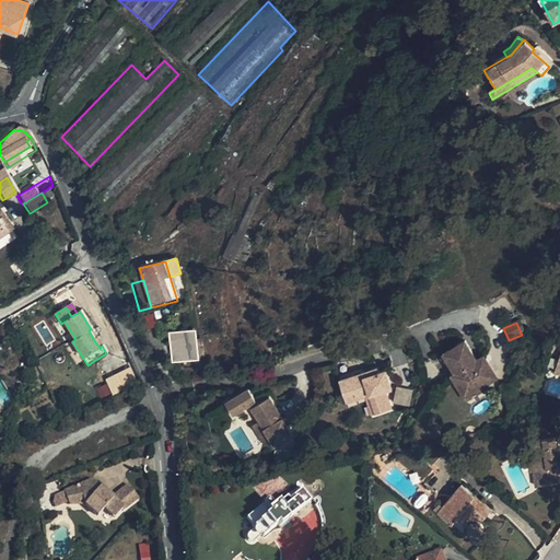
[(452,375),(458,386),(463,383),(465,386),(467,391),(480,383),(483,388),(498,380),(485,357),(476,362),(465,342),(441,356),(452,375)]
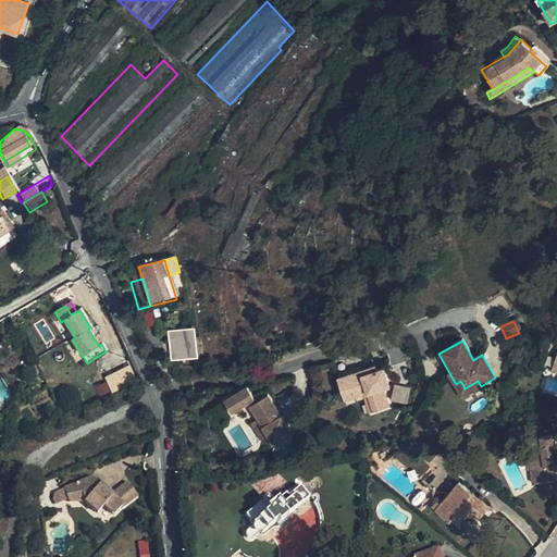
[(131,366),(104,375),(111,391),(136,381),(131,366)]
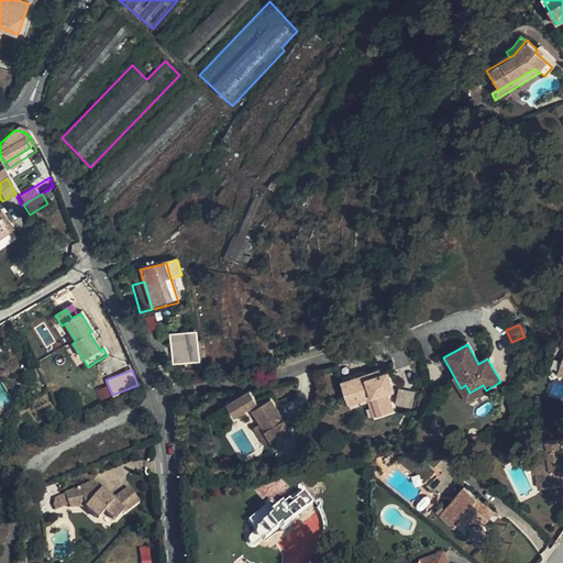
[(378,373),(340,385),(345,401),(350,399),(355,397),(356,401),(368,398),(376,419),(392,415),(386,398),(385,393),(385,389),(392,387),(387,374),(379,376),(378,373)]
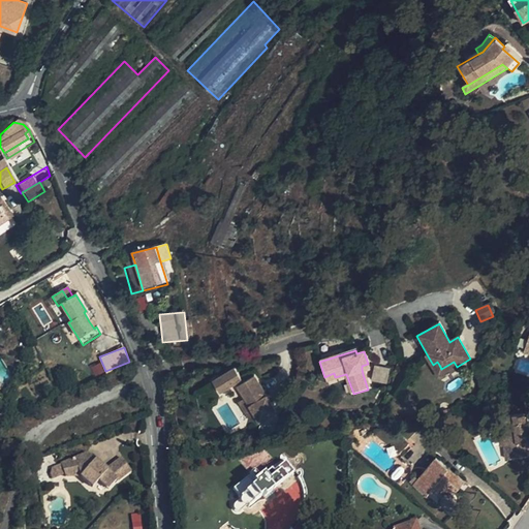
[(454,362),(441,369),(439,365),(437,362),(433,365),(427,354),(424,355),(437,378),(457,367),(454,362)]
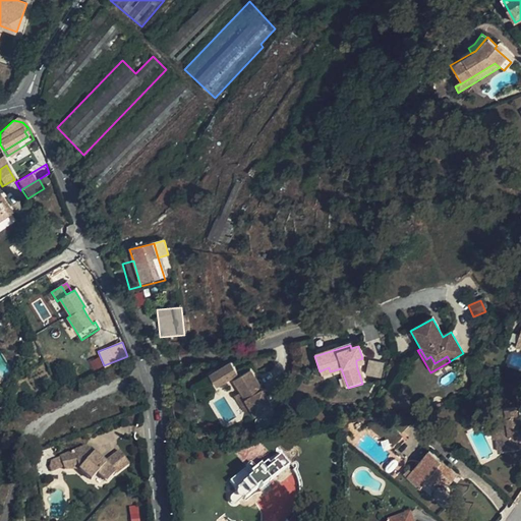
[(100,357),(91,361),(94,369),(103,366),(100,357)]
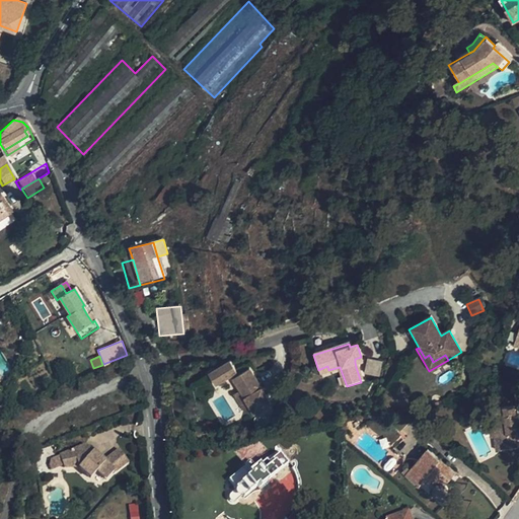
[(363,364),(361,357),(355,359),(355,362),(356,367),(363,364)]
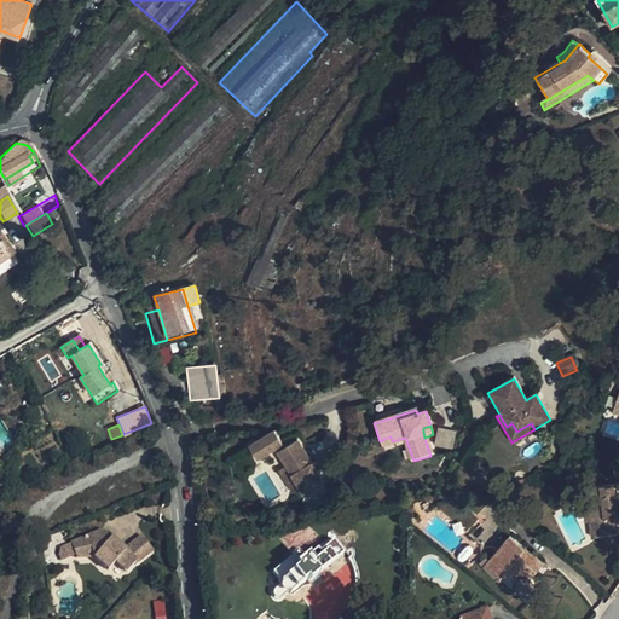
[(452,449),(456,431),(438,427),(434,445),(452,449)]
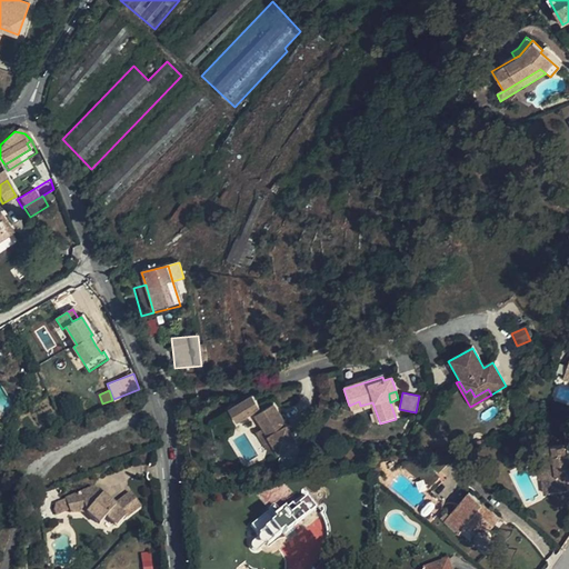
[(296,446),(273,406),(260,413),(258,408),(251,398),(228,410),(237,426),(253,416),(262,432),(272,449),(277,457),(296,446)]
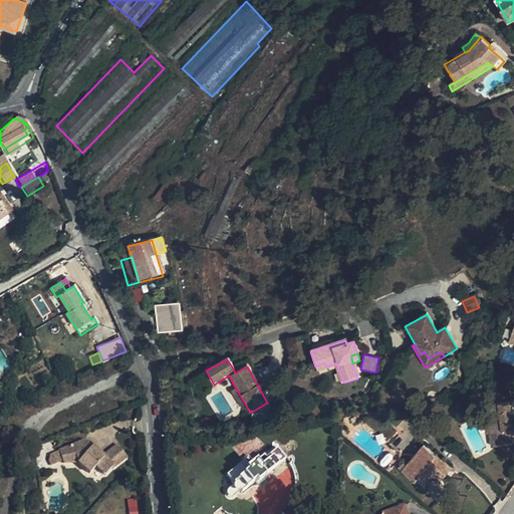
[(343,382),(336,363),(325,366),(324,362),(319,364),(315,366),(317,373),(334,368),(339,384),(343,382)]
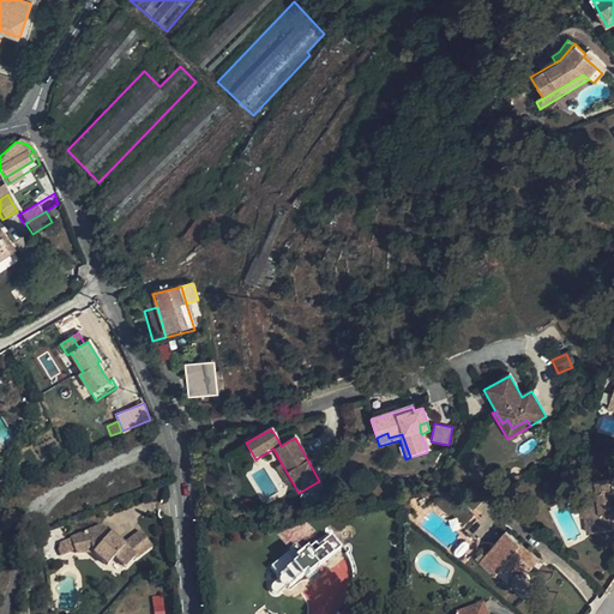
[(294,485),(283,467),(276,471),(278,474),(287,489),(294,485)]
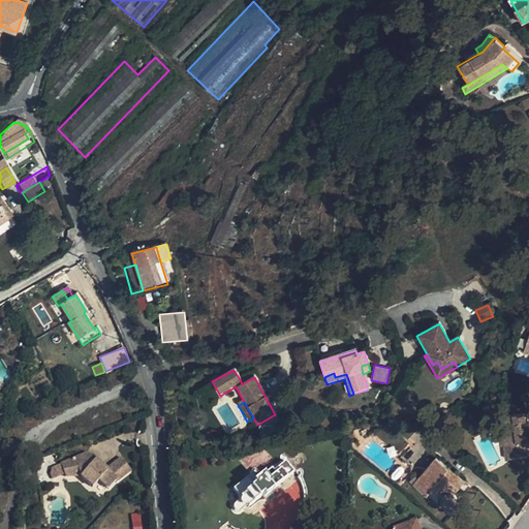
[(0,423),(10,418),(7,412),(0,415),(0,423)]
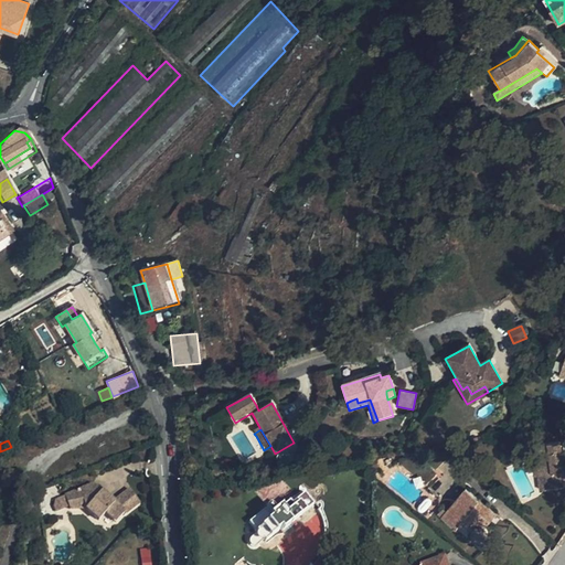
[(536,445),(542,477),(550,476),(551,488),(564,486),(564,449),(563,441),(536,445)]
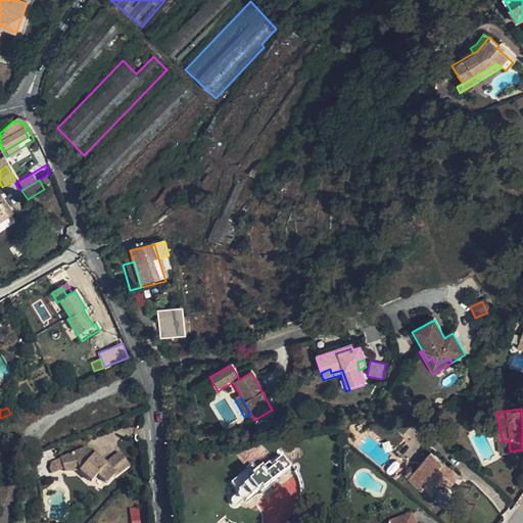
[(509,440),(502,441),(498,441),(501,453),(510,452),(509,440)]
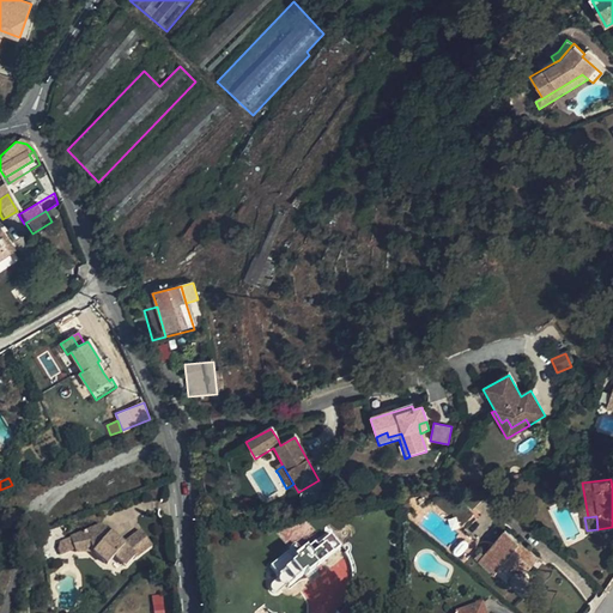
[(71,551),(72,554),(91,556),(105,568),(113,560),(122,569),(132,558),(133,559),(149,547),(138,533),(120,546),(113,540),(110,542),(105,539),(108,535),(98,527),(66,540),(71,551)]
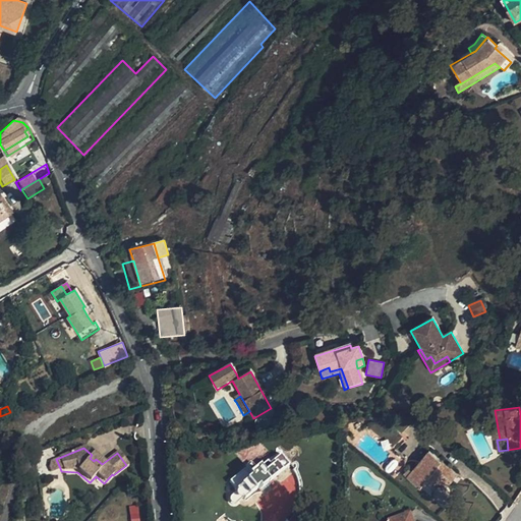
[(457,473),(428,451),(407,476),(420,486),(427,479),(437,486),(436,487),(435,490),(435,494),(436,498),(437,499),(440,501),(444,501),(446,501),(449,498),(450,497),(451,494),(451,490),(449,487),(448,485),(457,473)]
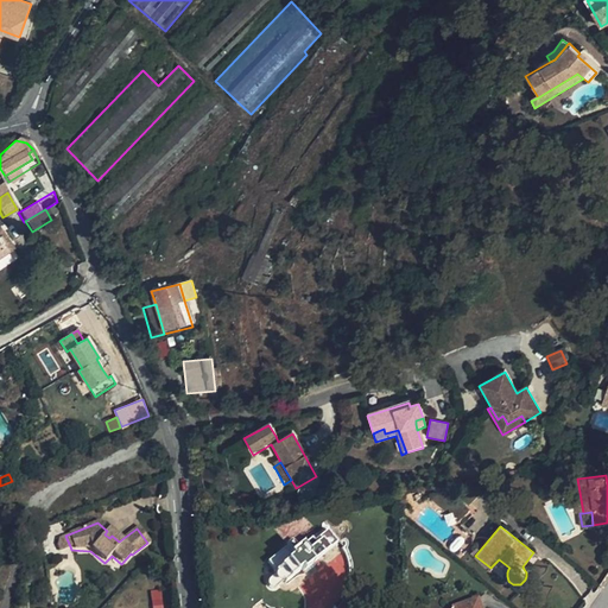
[(460,527),(454,533),(463,542),(464,539),(468,534),(460,527)]
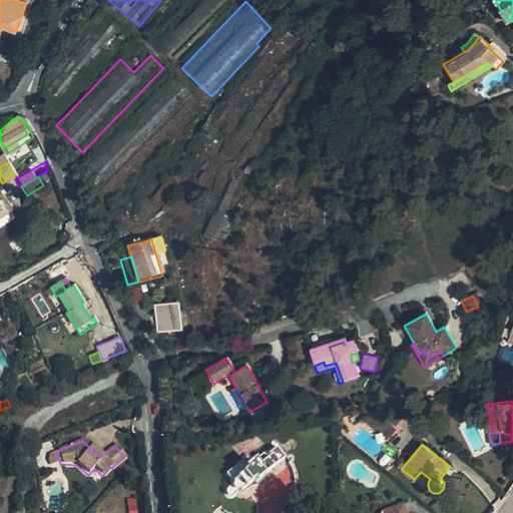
[(285,461),(275,448),(244,471),(243,469),(247,466),(244,462),(226,476),(240,494),(253,484),(255,485),(264,479),(263,478),(285,461)]
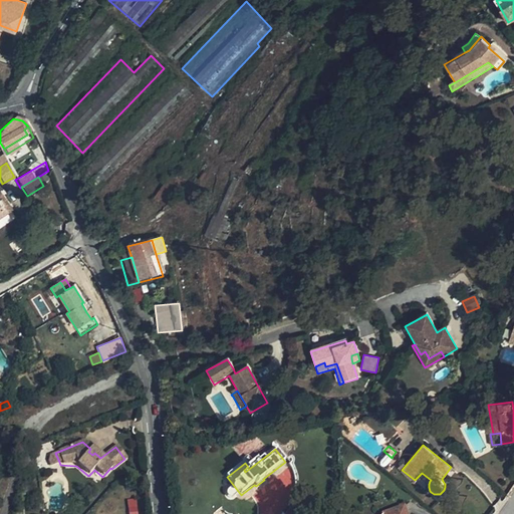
[(45,462),(47,467),(59,462),(55,453),(47,457),(45,462)]
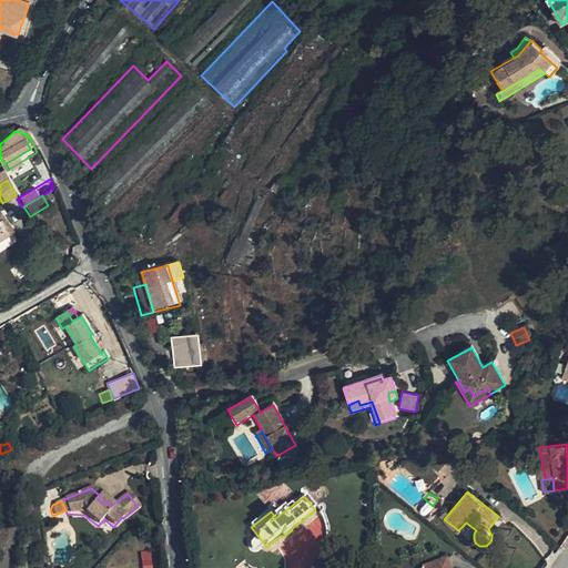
[(98,526),(107,535),(113,527),(104,519),(98,526)]
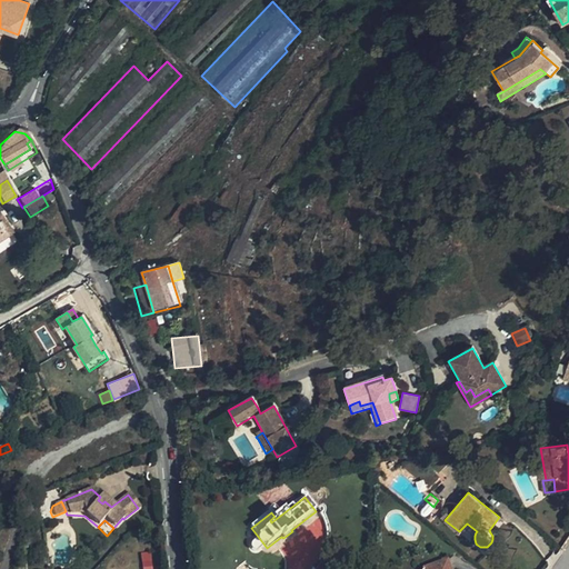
[(447,568),(443,559),(416,568),(447,568)]
